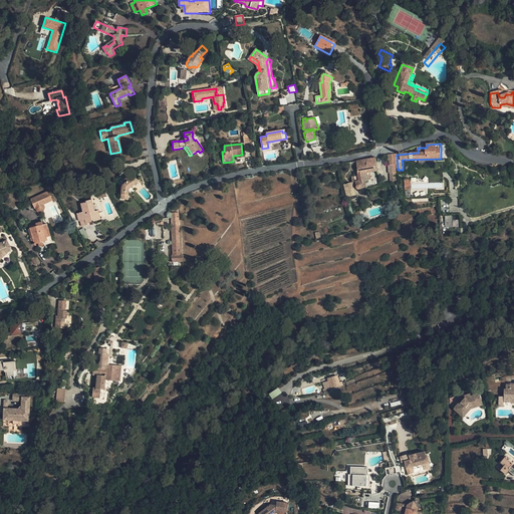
[(397,155),(389,155),(389,161),(390,161),(391,166),(389,166),(390,174),(398,174),(398,173),(398,170),(397,155)]
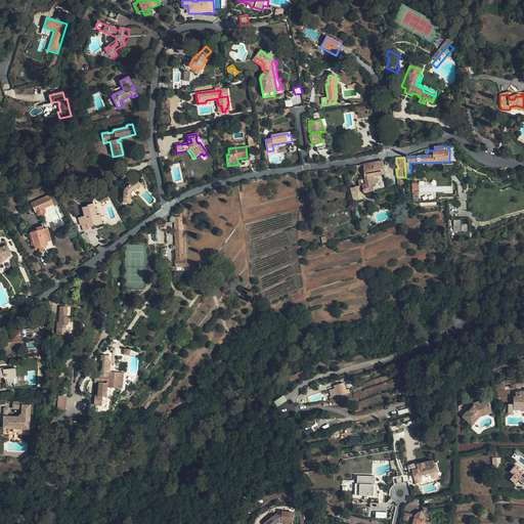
[(385,175),(384,162),(364,165),(364,179),(358,181),(359,186),(362,186),(364,192),(366,193),(375,191),(373,185),(377,184),(375,176),(385,175)]
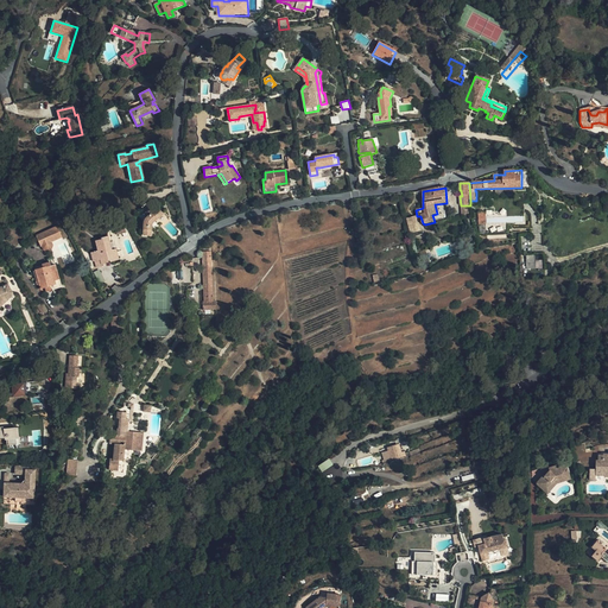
[(146,216),(145,217),(146,219),(144,222),(143,234),(151,235),(152,226),(152,223),(156,220),(157,221),(163,215),(157,208),(154,210),(152,208),(145,214),(146,216)]
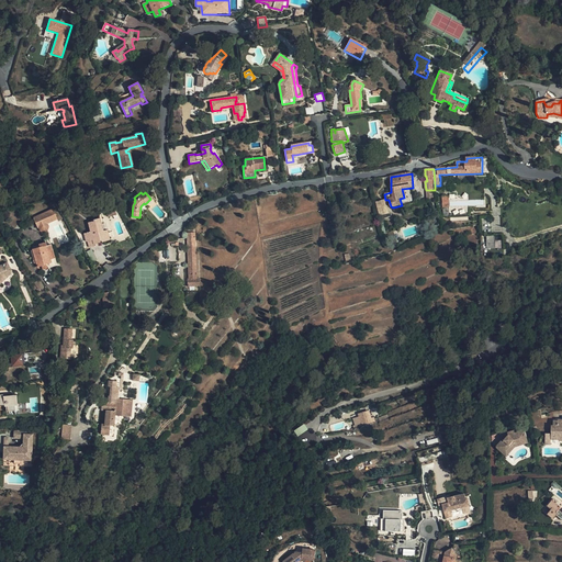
[(485,206),(485,199),(479,199),(479,202),(476,202),(476,208),(485,206)]
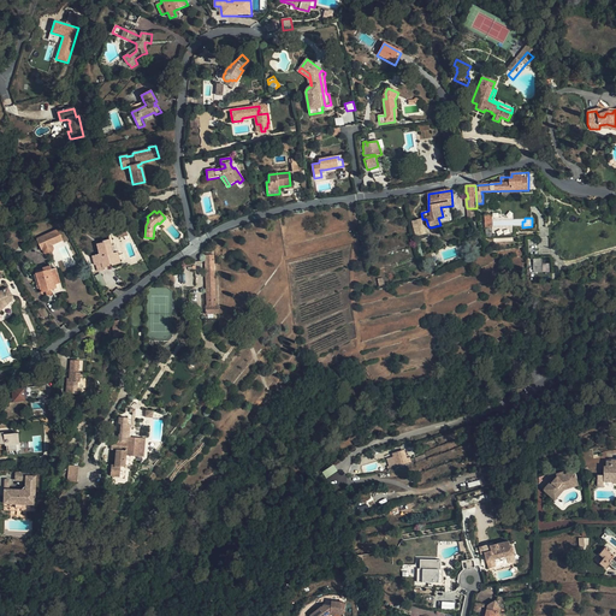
[(422,219),(413,221),(416,236),(426,234),(422,219)]
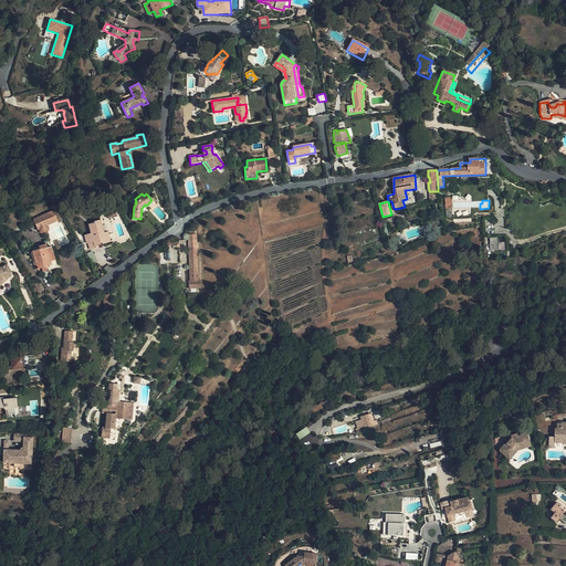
[(112,215),(115,213),(112,206),(106,208),(109,218),(113,217),(112,215)]
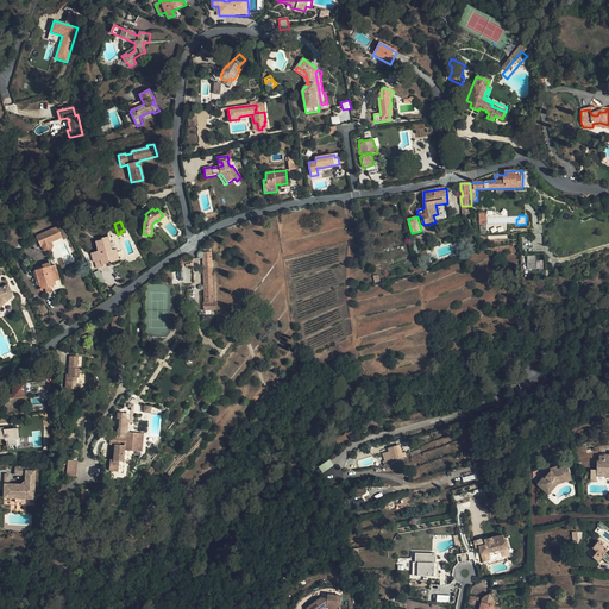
[(54,230),(52,228),(44,233),(44,234),(36,239),(41,248),(42,248),(43,251),(46,252),(51,251),(52,246),(51,243),(62,237),(57,228),(54,230)]
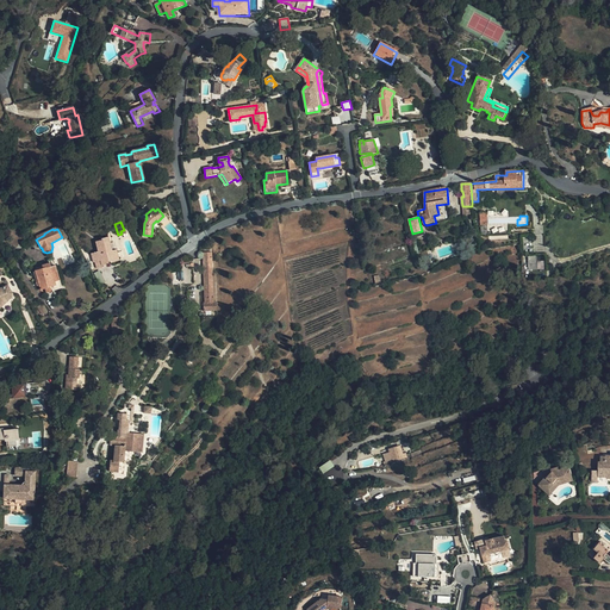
[(112,250),(109,237),(101,240),(101,241),(95,243),(98,253),(92,255),(94,263),(95,263),(97,269),(109,266),(107,265),(120,261),(117,250),(112,250)]
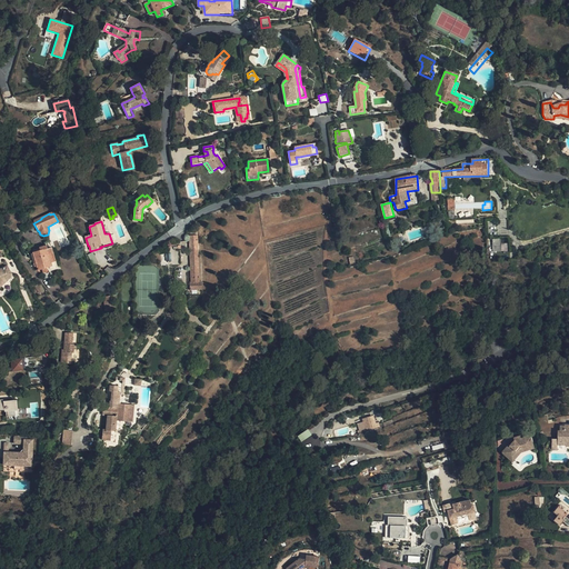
[(501,243),(500,239),(492,239),(492,251),(508,251),(508,243),(501,243)]
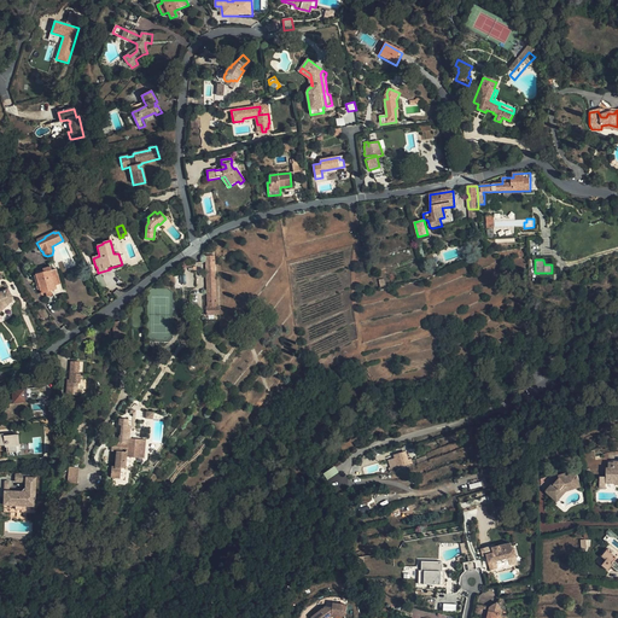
[(44,269),(44,270),(45,272),(36,275),(35,277),(38,287),(38,290),(40,290),(41,293),(46,292),(47,296),(63,292),(57,269),(51,270),(50,267),(44,269)]
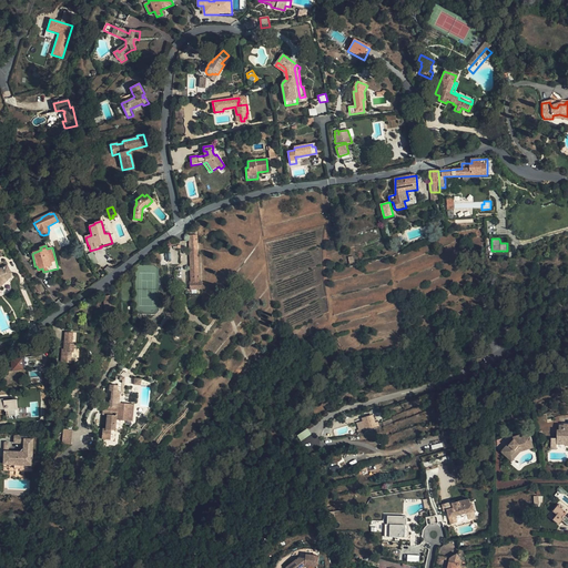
[(12,274),(8,266),(3,267),(9,279),(12,274)]
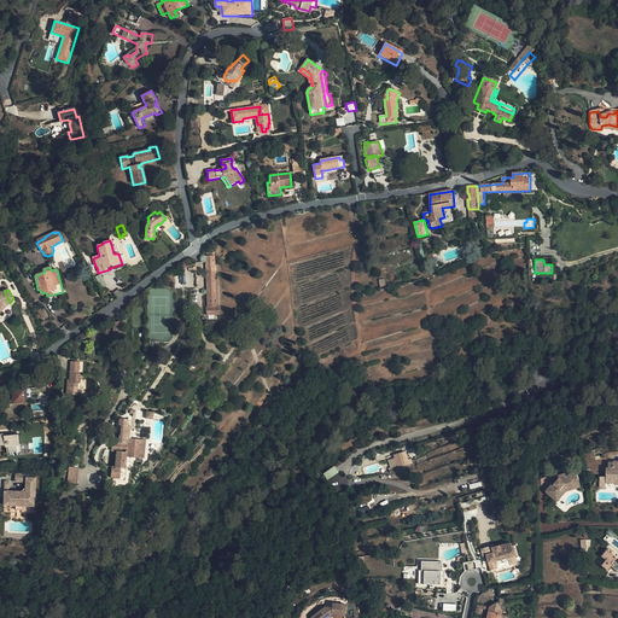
[(215,295),(207,295),(207,307),(205,308),(205,316),(219,315),(219,307),(216,307),(215,295)]
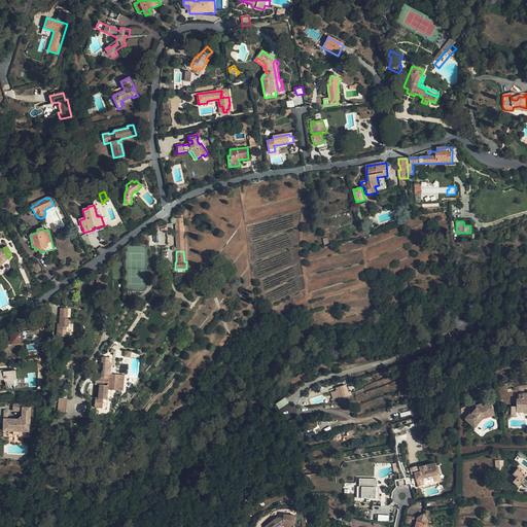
[(106,275),(97,275),(98,288),(106,288),(106,275)]
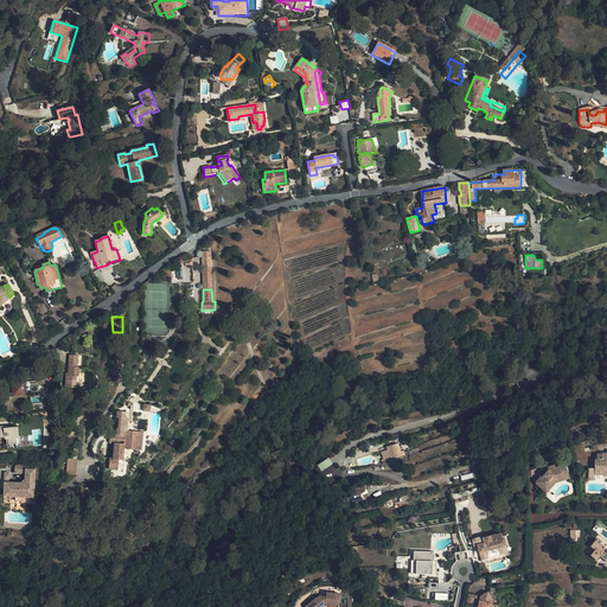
[(68,376),(66,376),(65,388),(76,389),(77,377),(78,377),(80,368),(77,368),(78,356),(70,356),(69,359),(68,359),(68,363),(69,363),(69,374),(68,376)]
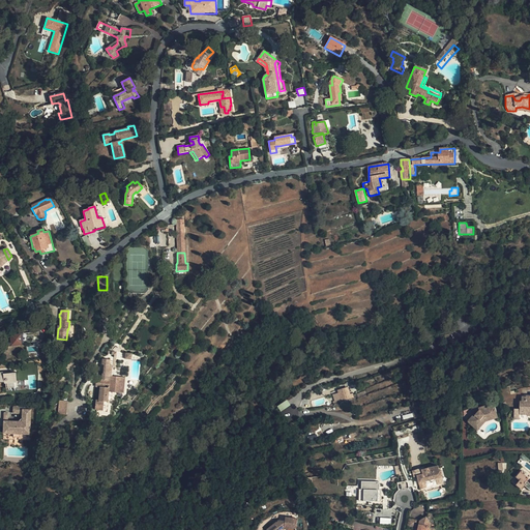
[(22,346),(22,344),(21,339),(21,334),(12,335),(9,335),(10,344),(7,344),(8,347),(22,346)]
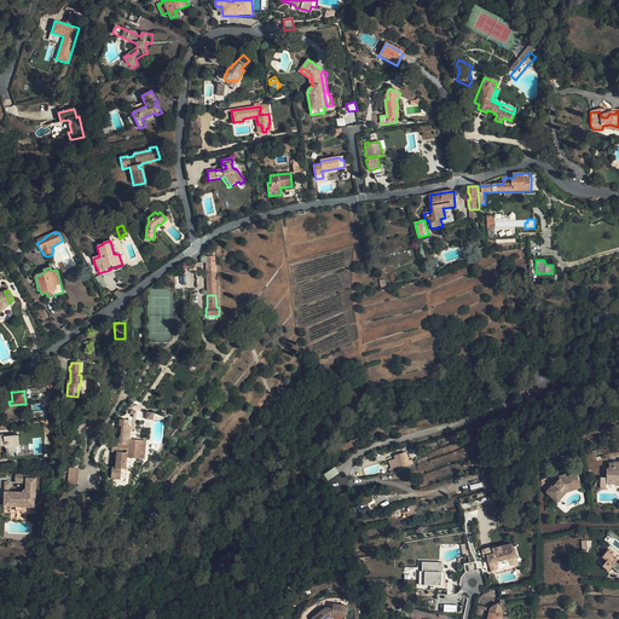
[(155,412),(142,411),(142,417),(138,417),(138,420),(156,421),(156,415),(155,415),(155,412)]
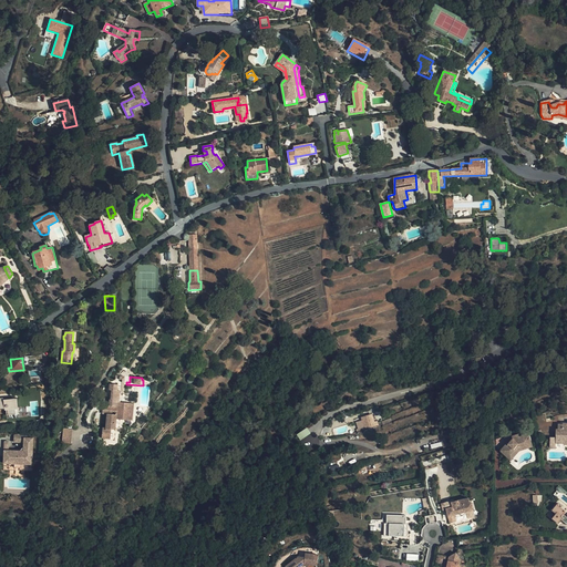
[(122,385),(110,384),(110,390),(112,391),(111,400),(104,399),(102,414),(106,414),(105,429),(101,428),(100,443),(104,444),(104,440),(105,437),(111,439),(112,429),(117,430),(117,428),(121,429),(121,420),(133,421),(134,404),(123,403),(123,394),(122,393),(122,385)]
